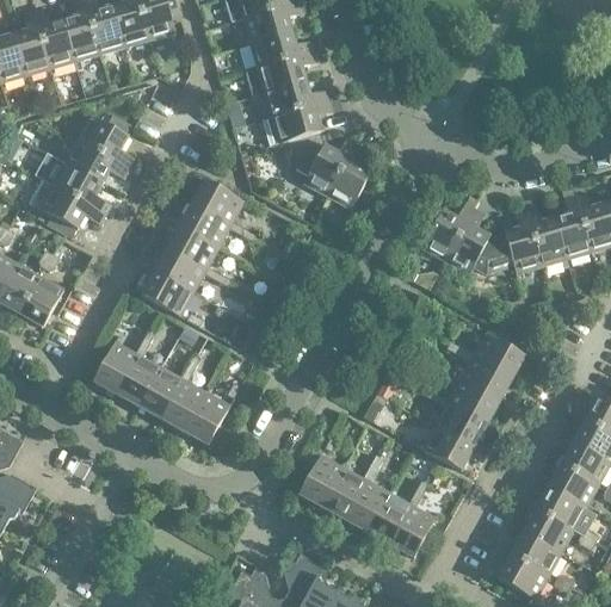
[(79,16),(65,20),(76,61),(102,54),(86,0),(74,0),(79,16)]
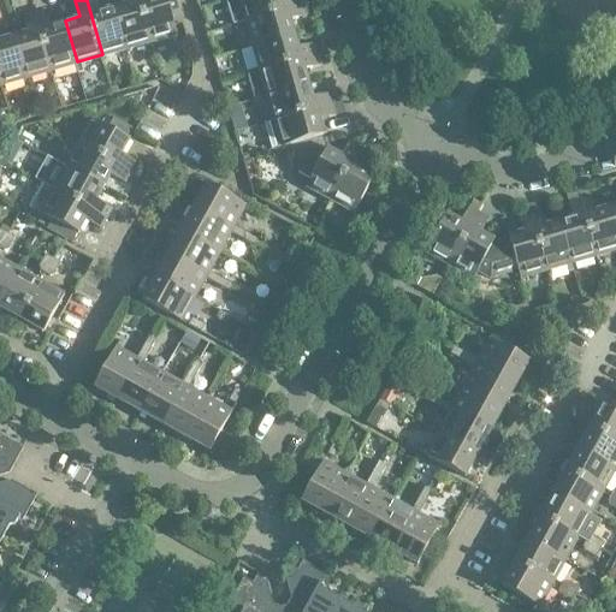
[(87,0),(102,54),(128,47),(116,5),(101,10),(98,0),(87,0)]
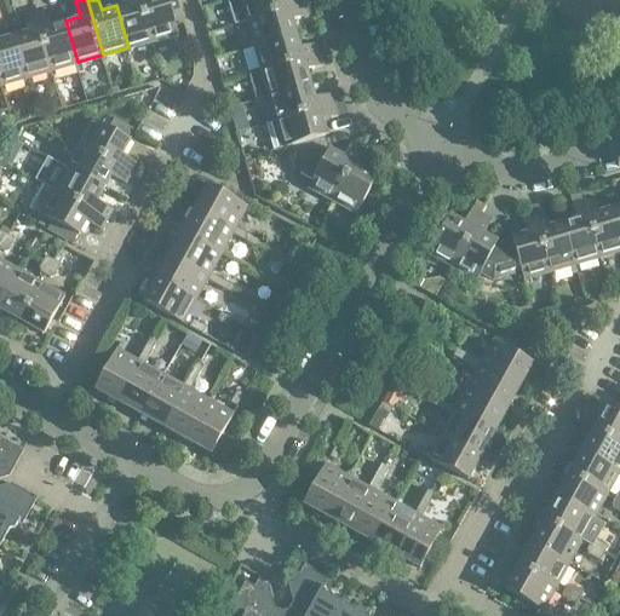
[(130,0),(130,1),(116,5),(128,47),(153,40),(141,0),(130,0)]
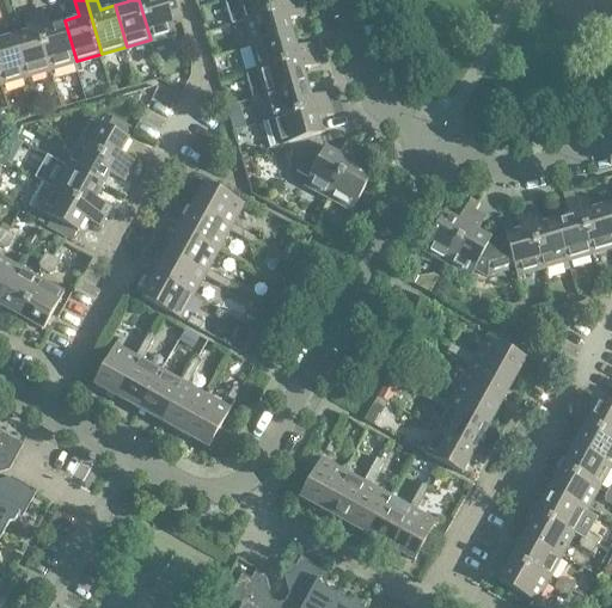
[(139,0),(151,40),(177,32),(167,0),(139,0)]
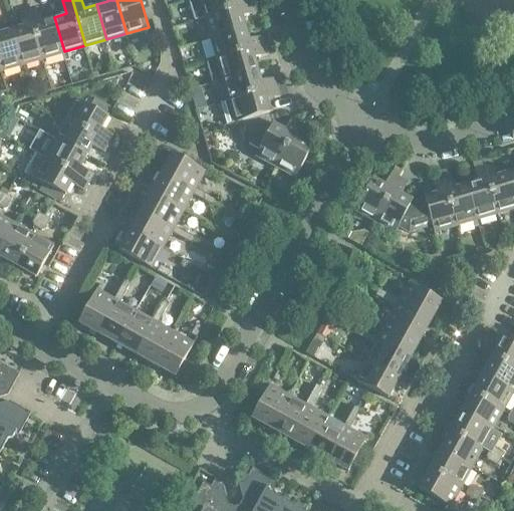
[(190,0),(195,18),(206,15),(255,1),(255,0),(190,0)]
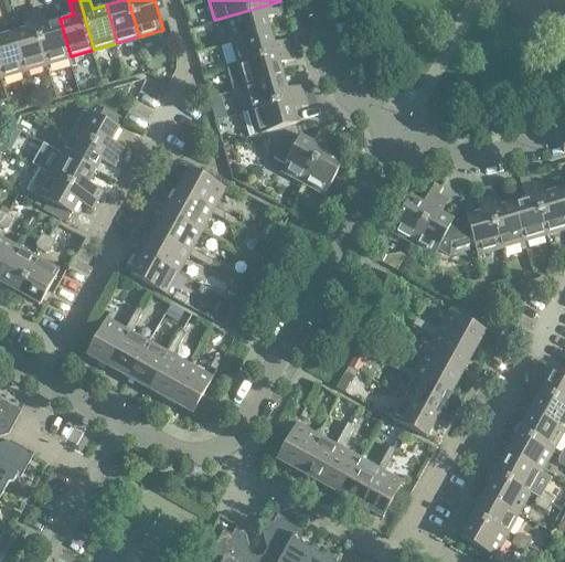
[(280,1),(226,17),(232,40),(272,29),(267,16),(283,11),(280,1)]
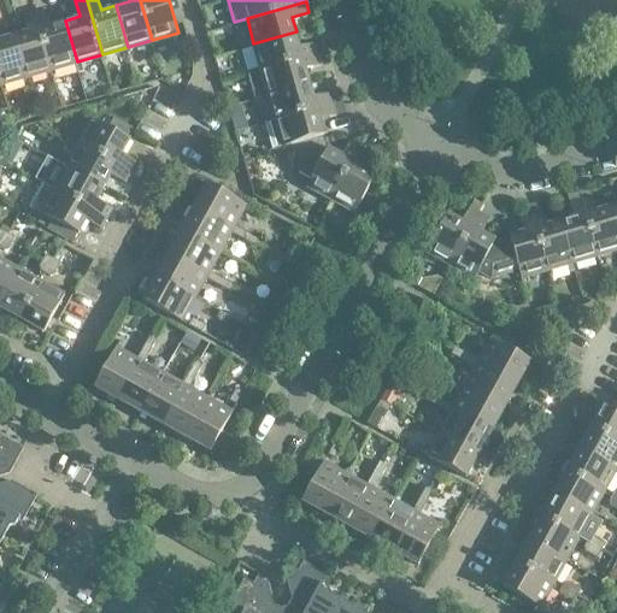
[(47,7),(35,11),(52,69),(77,62),(65,21),(52,24),(47,7)]
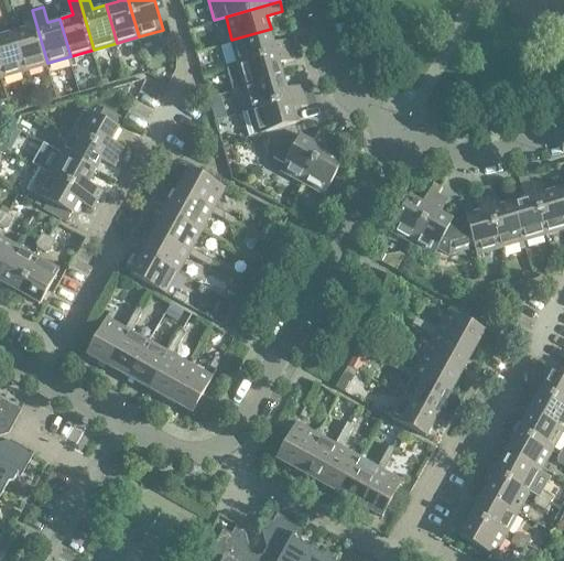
[(26,28),(14,31),(25,69),(47,63),(32,10),(22,12),(26,28)]
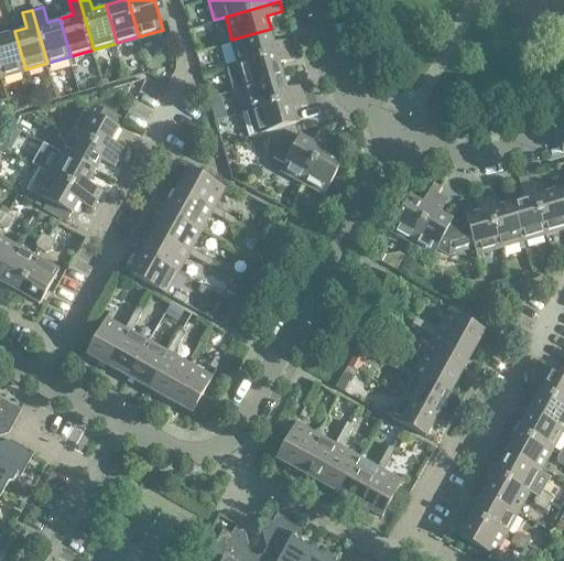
[(271,29),(231,40),(238,63),(293,47),(290,36),(274,41),(271,29)]
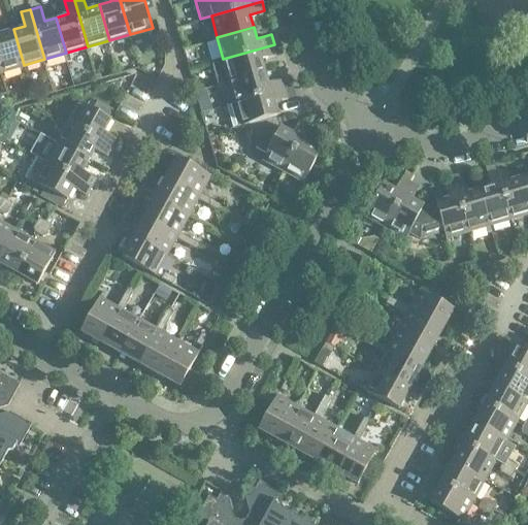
[(0,28),(0,64),(2,71),(24,65),(13,29),(1,33),(0,28)]
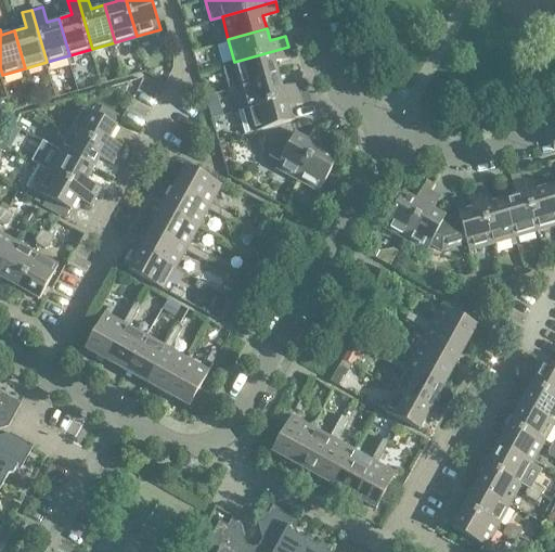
[(288,47),(234,62),(223,65),(230,87),(241,84),(280,73),(275,61),(291,56),(288,47)]
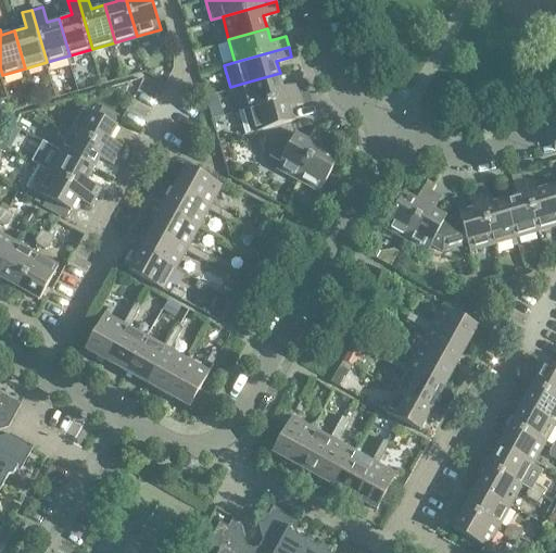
[(280,73),(241,84),(248,107),(302,91),(299,82),(283,86),(280,73)]
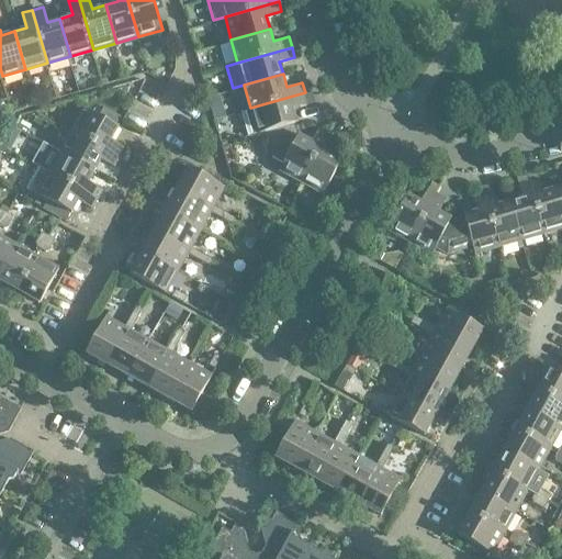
[(250,108),(239,111),(247,135),(266,130),(296,120),(292,108),(308,102),(305,92),(250,108)]
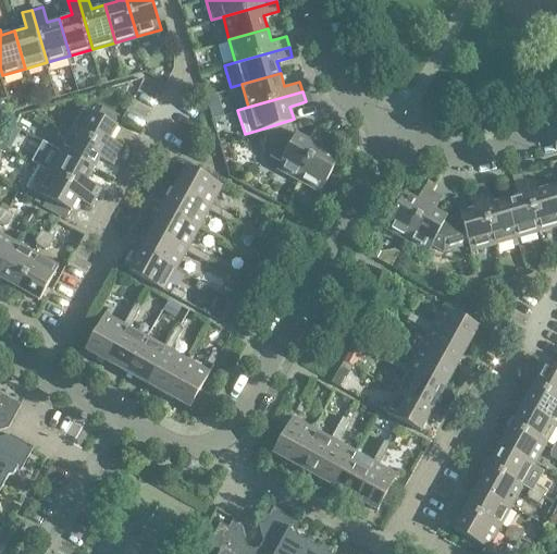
[(84,106),(72,127),(120,154),(125,145),(111,137),(118,124),(84,106)]
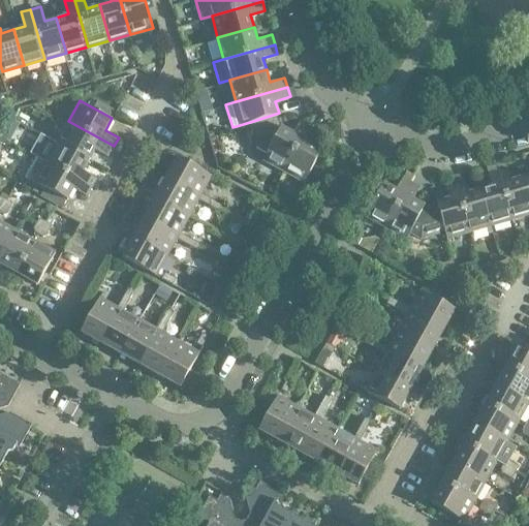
[(282,126),(279,113),(250,122),(257,147),(268,152),(263,158),(284,169),(310,124),(301,119),(293,132),(282,126)]
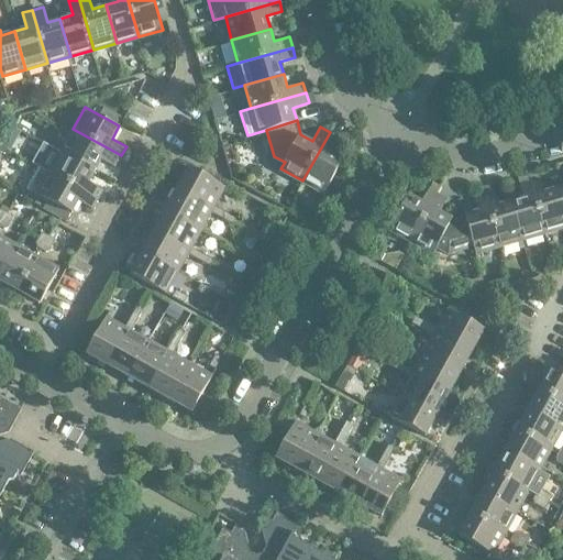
[(73,129),(62,150),(96,168),(102,157),(117,165),(121,155),(73,129)]
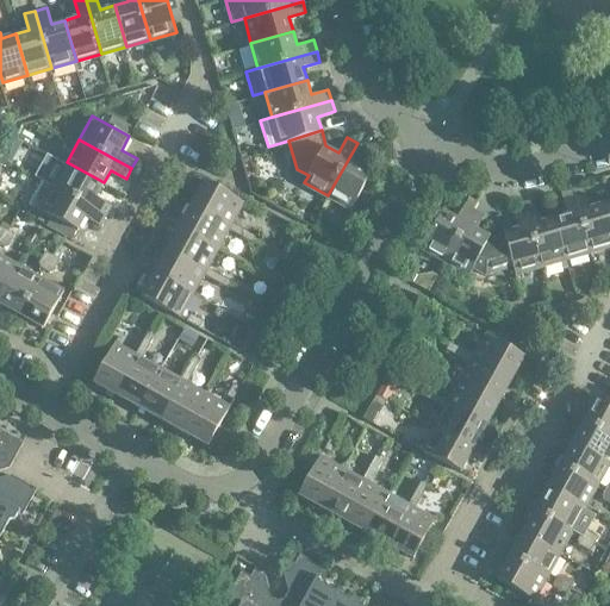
[(358,143),(328,195),(352,208),(372,170),(359,163),(367,148),(358,143)]
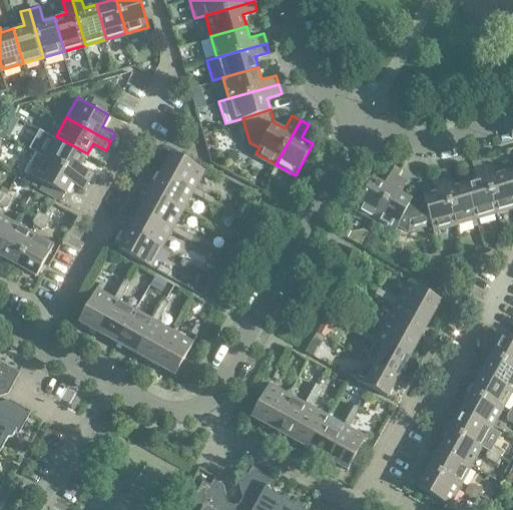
[(39,128),(29,146),(37,150),(90,179),(95,171),(82,163),(87,153),(56,136),(55,137),(39,128)]
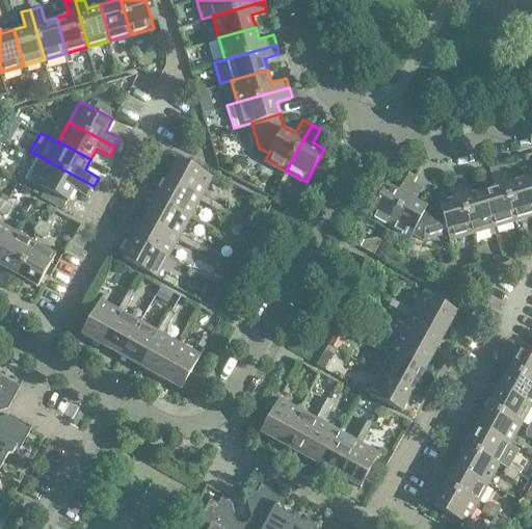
[(38,156),(29,174),(26,180),(34,184),(35,181),(47,187),(43,194),(63,207),(68,199),(69,200),(75,188),(88,195),(94,186),(38,156)]
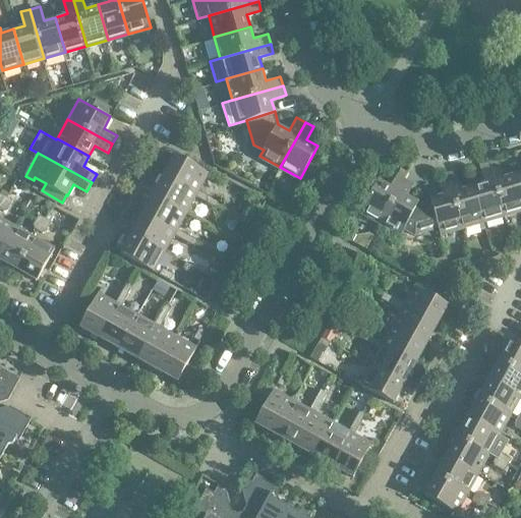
[(208,172),(174,154),(163,173),(196,191),(195,194),(205,200),(208,194),(198,189),(208,172)]
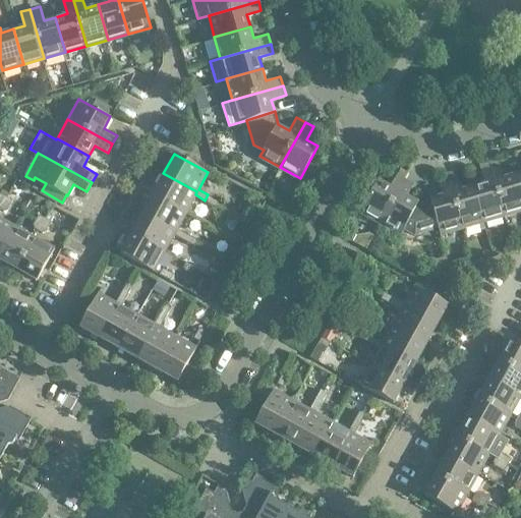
[(501,163),(491,165),(506,215),(520,210),(520,188),(516,173),(505,177),(501,163)]
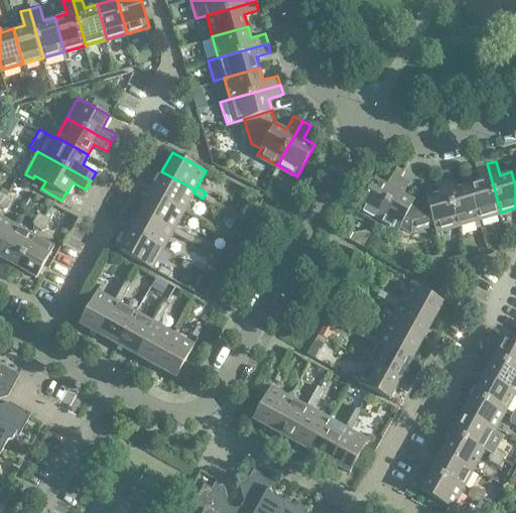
[(481,180),(470,183),(480,219),(501,213),(487,163),(477,166),(481,180)]
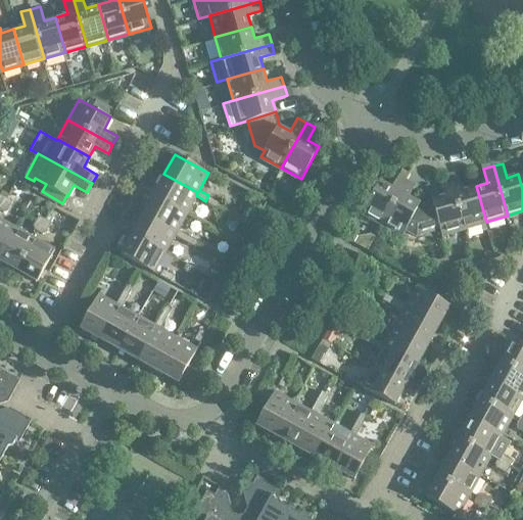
[(363,213),(383,224),(408,178),(399,173),(391,187),(380,181),(363,213)]
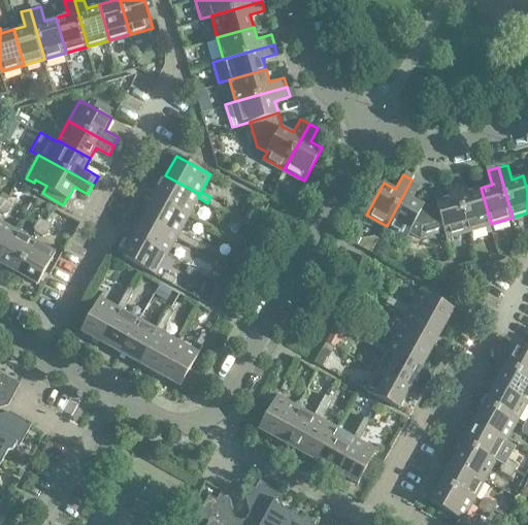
[(199,194),(165,175),(155,195),(189,214),(198,197),(199,194)]
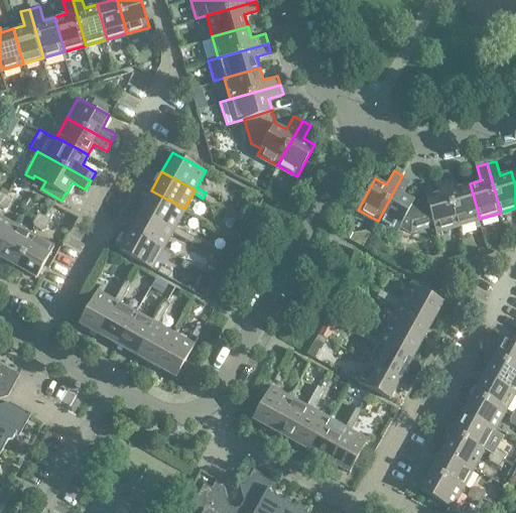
[(455,173),(444,176),(459,225),(480,219),(470,183),(459,187),(455,173)]
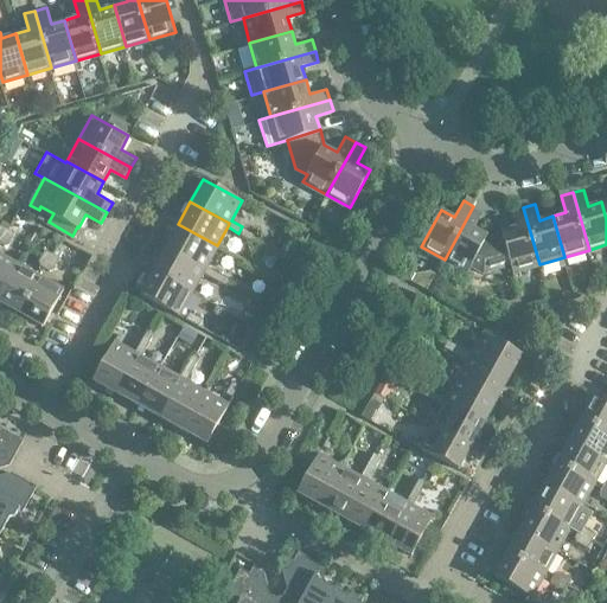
[(473,206),(445,260),(467,273),(472,264),(485,271),(511,263),(503,231),(489,235),(475,228),(484,212),(473,206)]
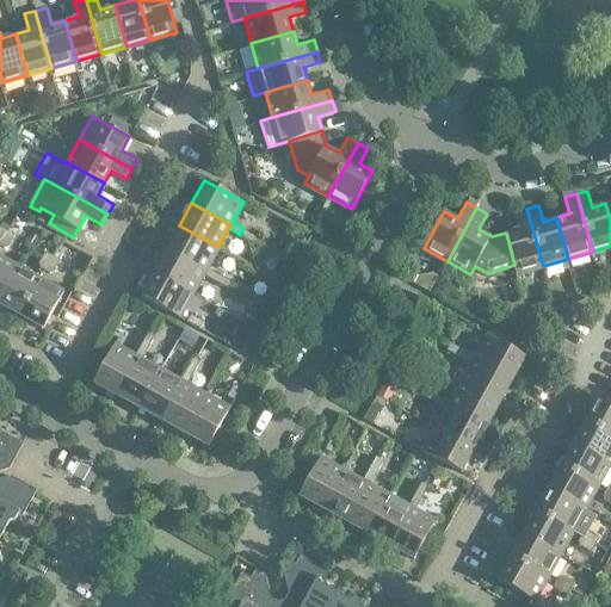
[(506,233),(514,265),(517,273),(543,266),(526,209),(516,211),(520,228),(506,233)]
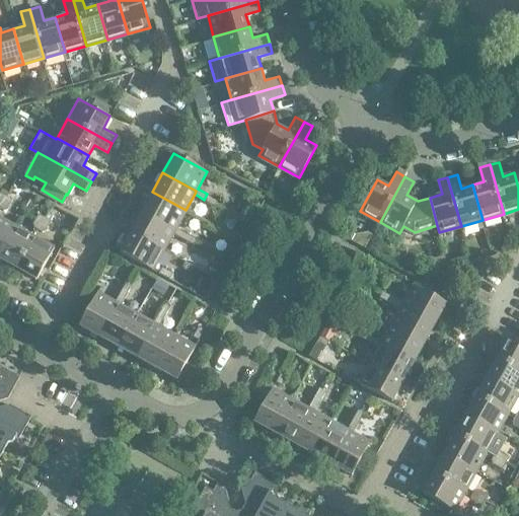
[(241,186),(229,178),(224,180),(227,191),(241,186)]
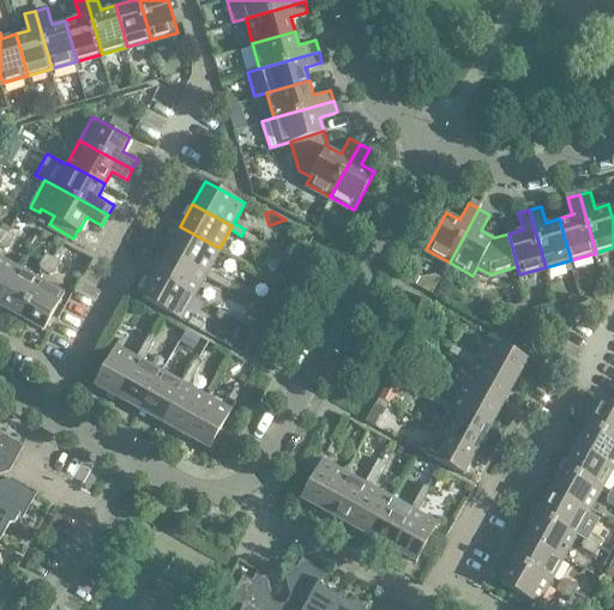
[(180,227),(167,249),(206,271),(205,275),(216,282),(221,275),(209,267),(220,248),(180,227)]
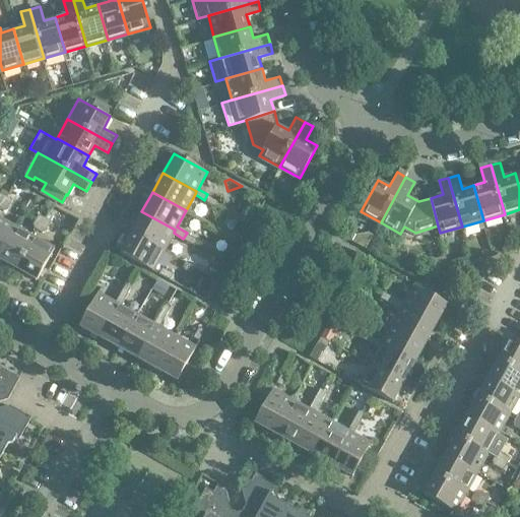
[(207,194),(204,200),(214,205),(217,199),(207,194)]
